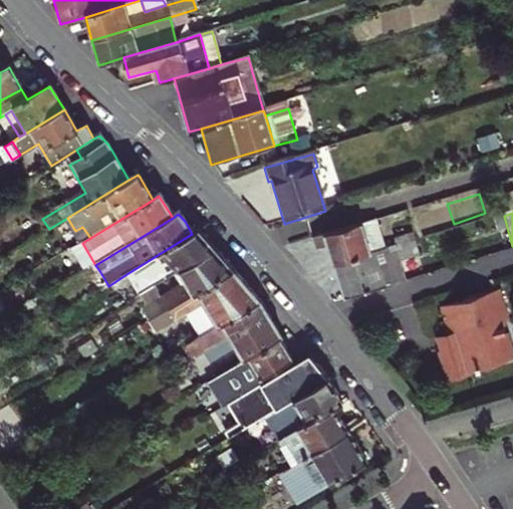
[(360,226),(313,240),(316,251),(329,249),(334,266),(368,256),(360,226)]
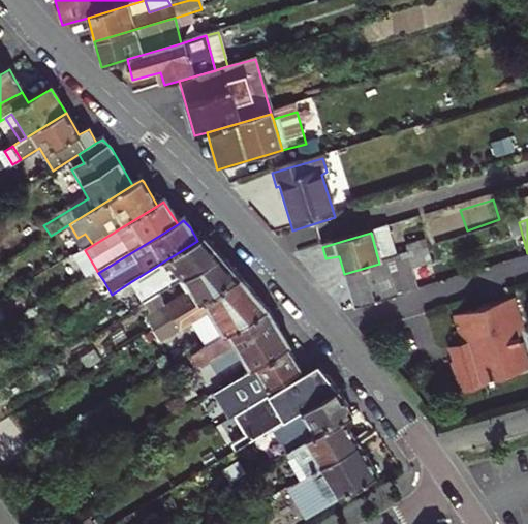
[(202,239),(197,241),(130,282),(144,306),(159,297),(179,285),(184,281),(220,259),(202,239)]
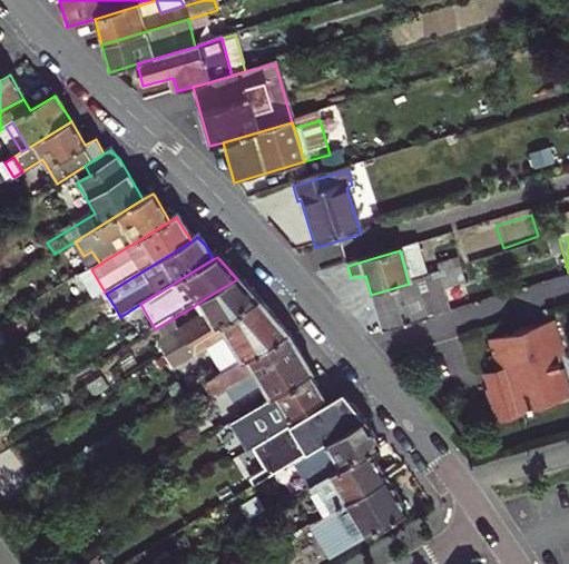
[(437,266),(439,275),(459,268),(457,260),(437,266)]
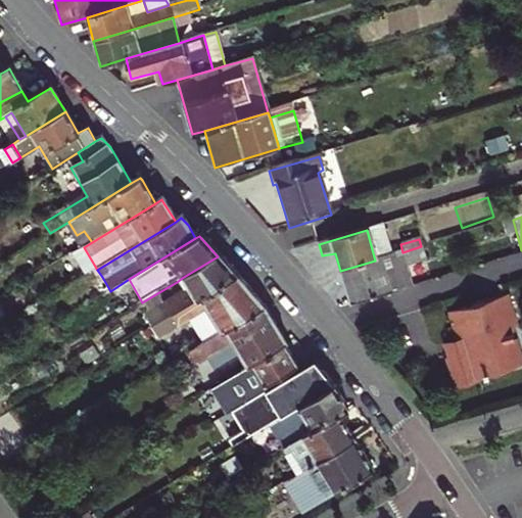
[(421,246),(402,252),(375,261),(340,271),(350,307),(411,289),(406,270),(425,264),(421,246)]
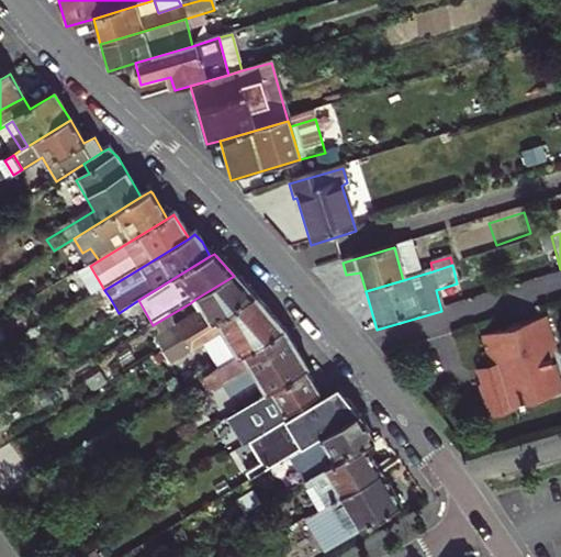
[(104,290),(90,266),(78,273),(92,297),(99,293),(104,290)]
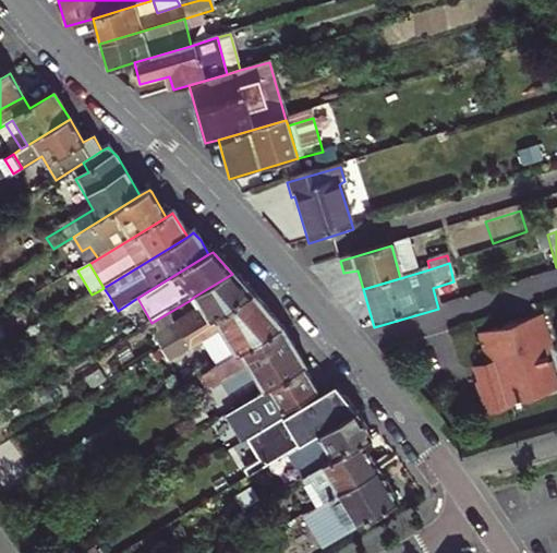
[(161,351),(252,296),(232,274),(194,297),(201,309),(195,312),(174,324),(168,313),(152,323),(146,326),(161,351)]
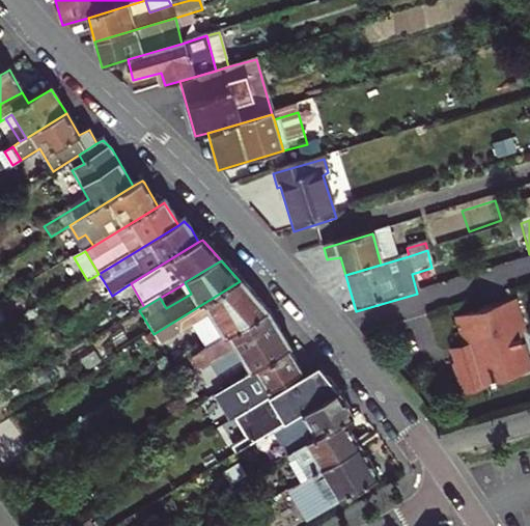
[(99,274),(93,277),(99,285),(104,281),(99,274)]
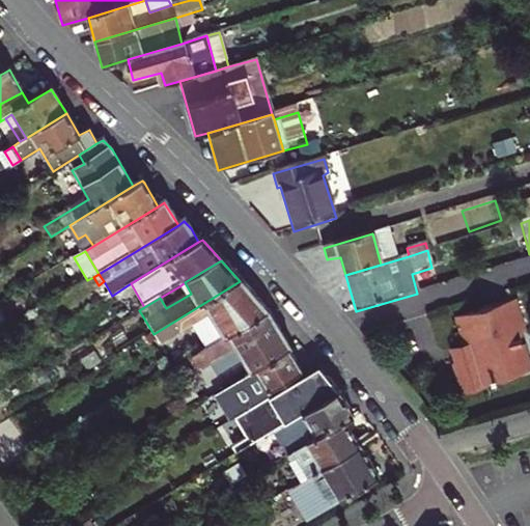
[(270,312),(240,281),(154,334),(161,344),(193,326),(210,315),(225,339),(270,312)]
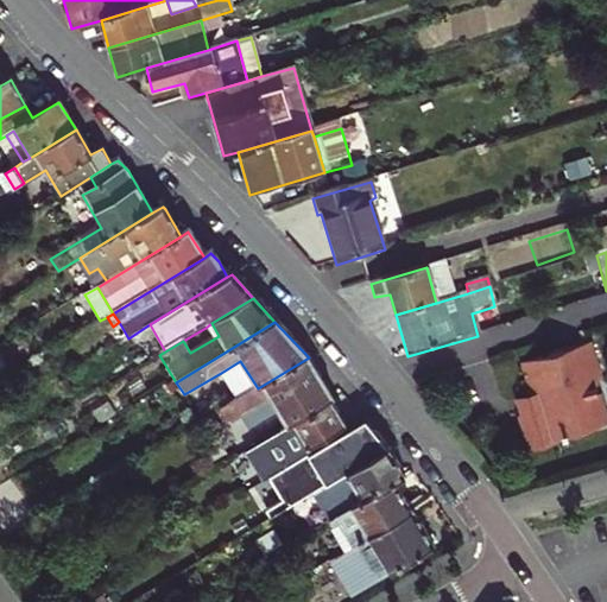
[(212,323),(206,328),(213,340),(219,336),(212,323)]
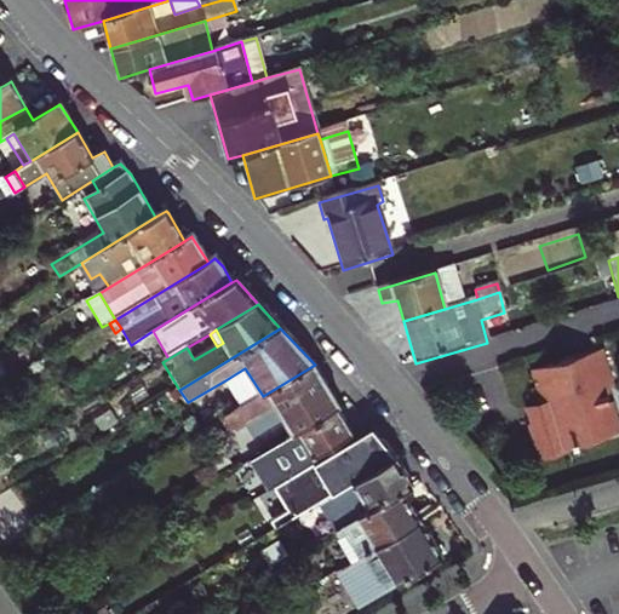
[(532,426),(521,430),(532,469),(563,460),(562,454),(602,443),(595,418),(605,415),(599,396),(602,395),(591,357),(525,377),(536,409),(527,412),(532,426)]
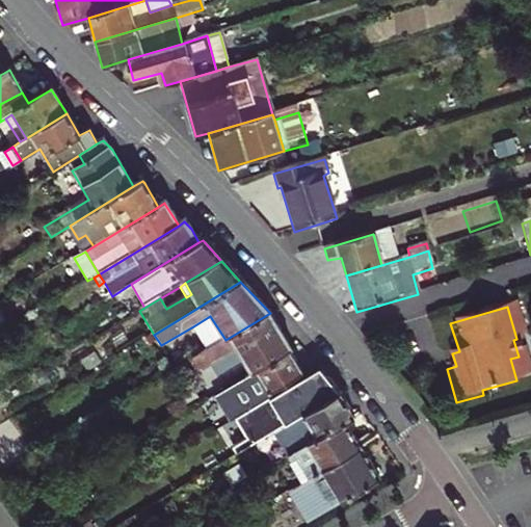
[(270,313),(226,340),(208,350),(182,367),(190,378),(237,350),(251,374),(289,351),(292,349),(272,317),(270,313)]
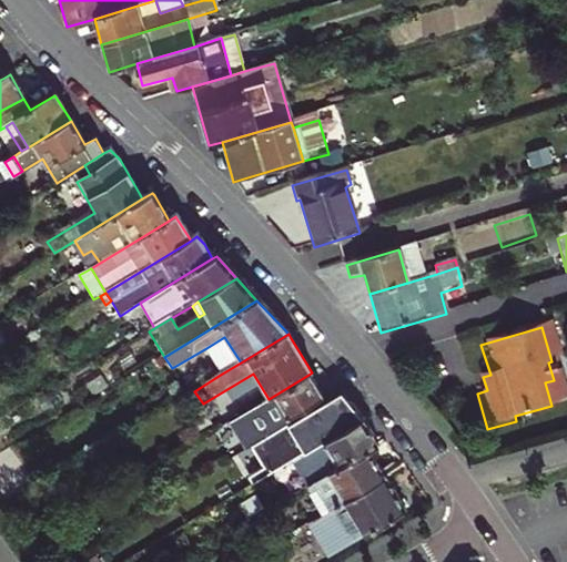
[(206,348),(222,374),(241,363),(224,337),(206,348)]
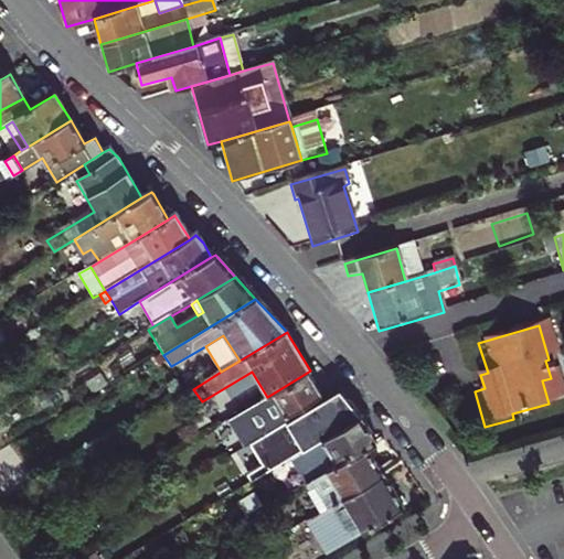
[(321,396),(307,373),(267,397),(259,401),(269,418),(266,419),(270,426),(321,396)]
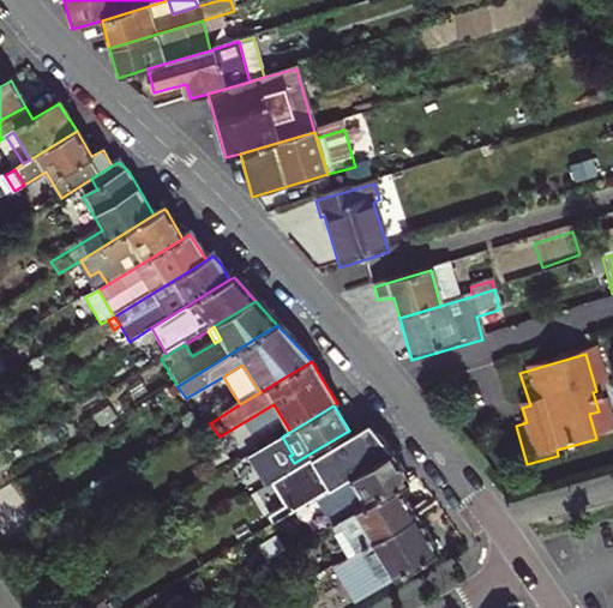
[(511,411),(516,426),(527,422),(522,408),(511,411)]
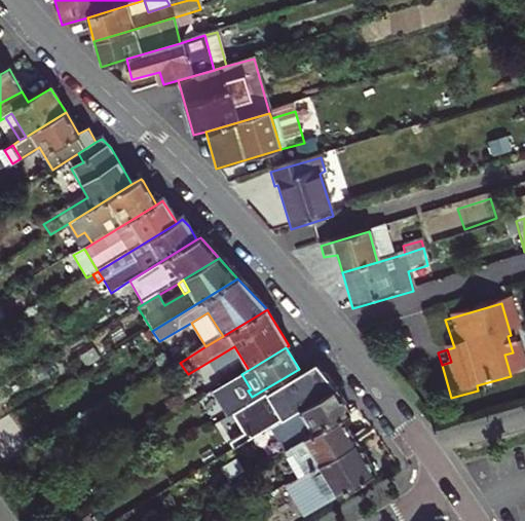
[(504,355),(511,376),(519,374),(513,352),(504,355)]
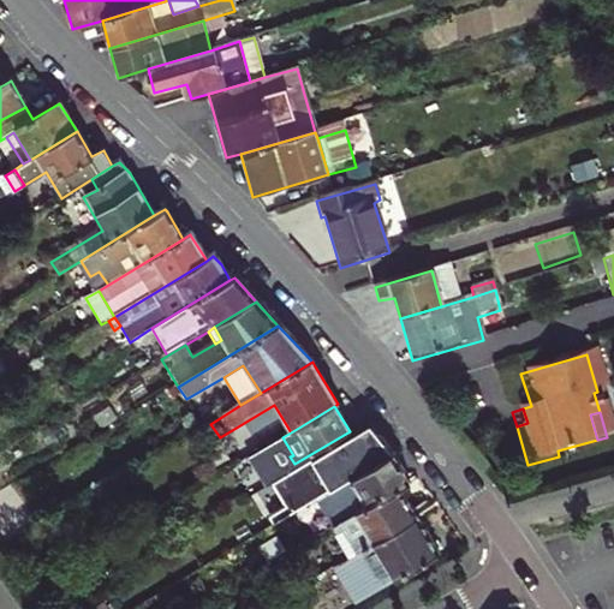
[(368,428),(270,488),(285,511),(267,520),(272,529),(315,502),(392,455),(368,428)]
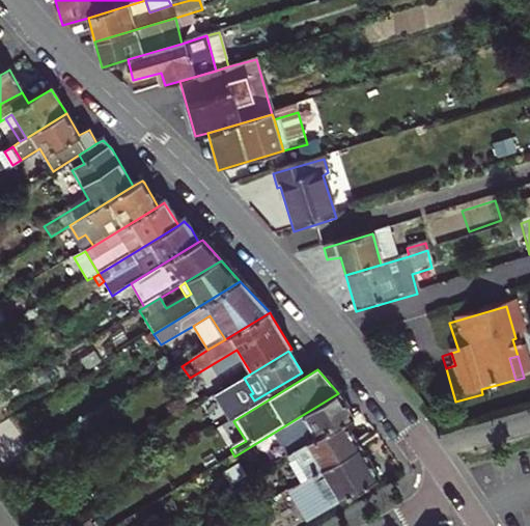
[(272,434),(286,457),(341,422),(352,416),(339,394),(338,393),(272,434)]
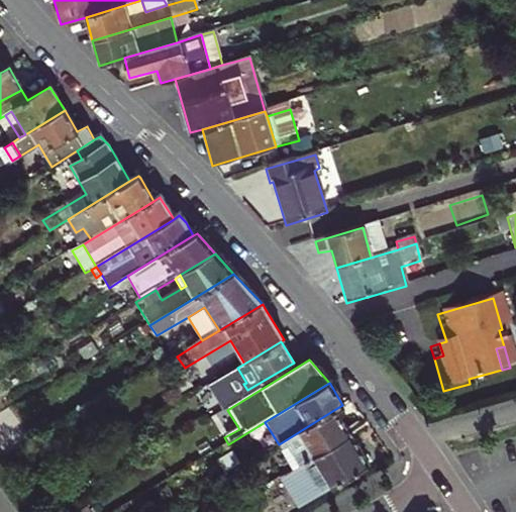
[(300,466),(347,436),(332,411),(279,444),(283,451),(289,447),(300,466)]
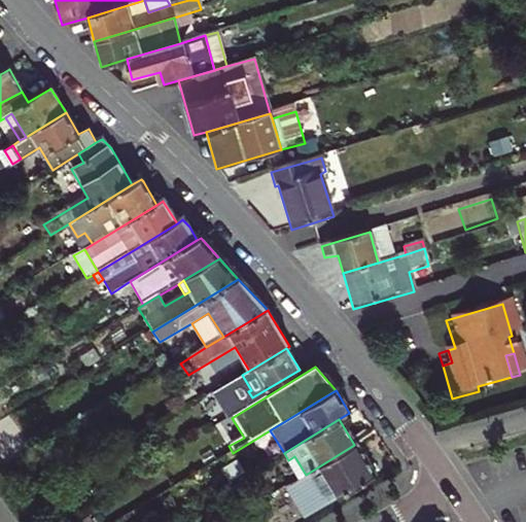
[(303,521),(374,477),(354,445),(297,479),(283,488),(303,521)]
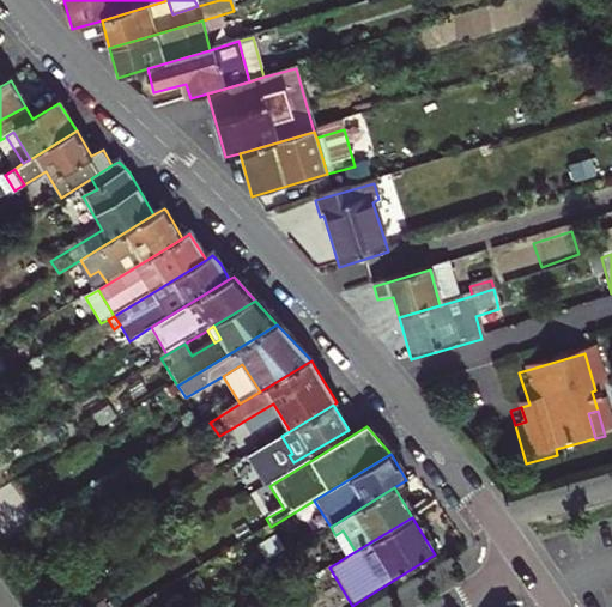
[(343,530),(335,535),(333,535),(346,557),(356,552),(343,530)]
